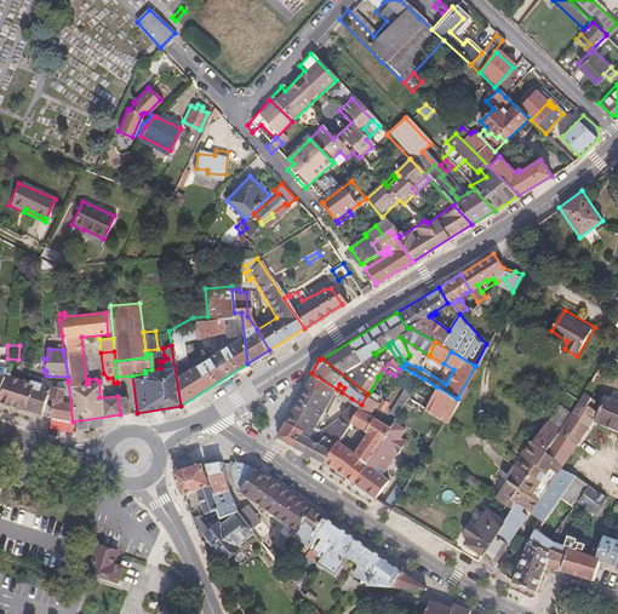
[(383,369),(378,377),(384,380),(389,372),(383,369)]
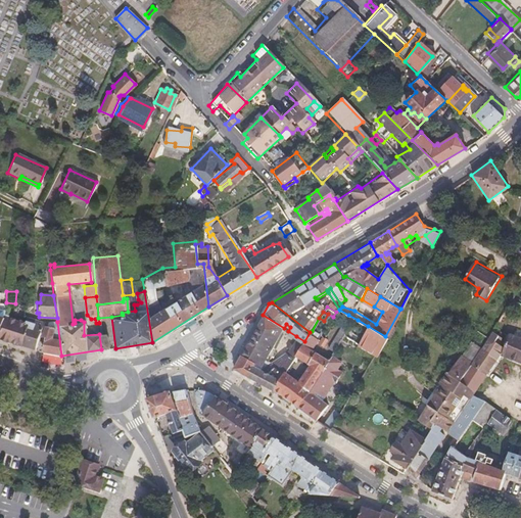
[(43,321),(26,316),(24,323),(7,318),(8,315),(4,314),(0,325),(0,337),(34,349),(36,344),(37,339),(43,321)]
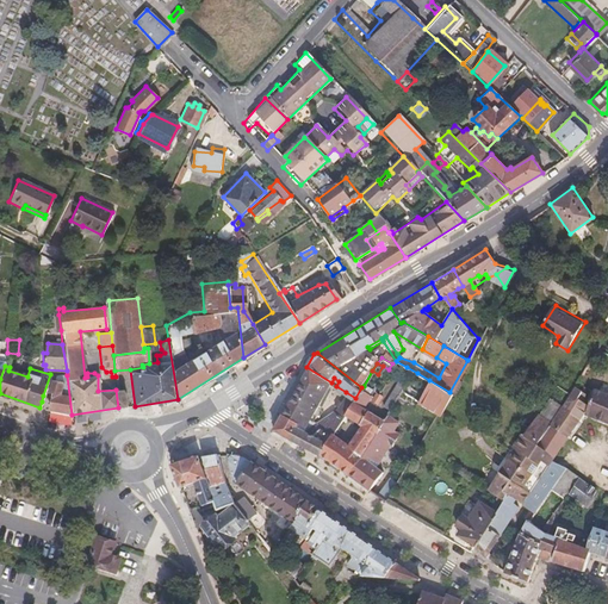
[(332,383),(306,367),(293,391),(281,413),(305,427),(310,418),(317,405),(332,383)]
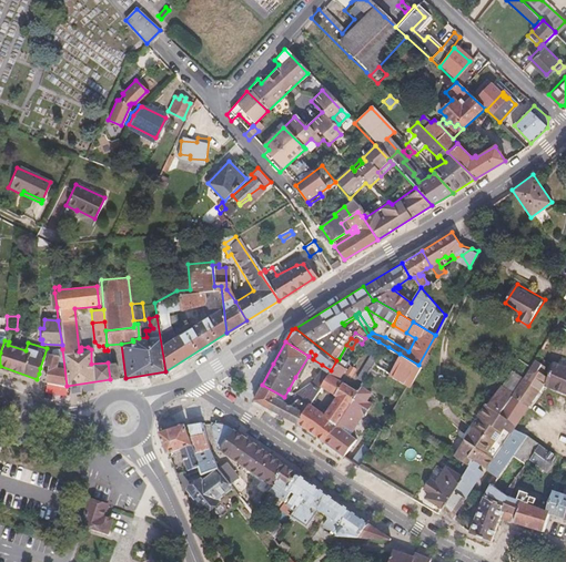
[(364,381),(388,347),(378,341),(356,376),(364,381)]
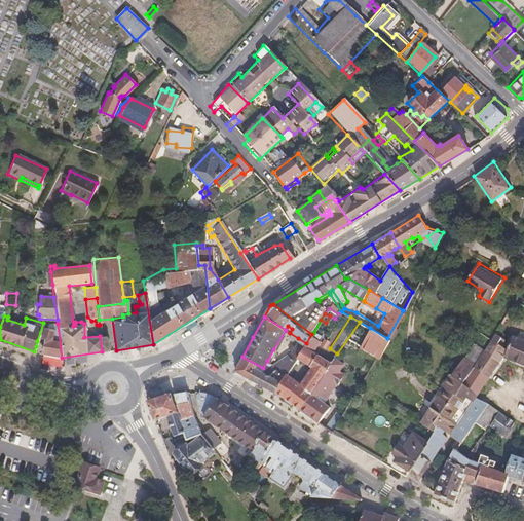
[(61,358),(62,358),(58,324),(51,323),(49,324),(46,329),(44,328),(42,338),(45,339),(41,354),(61,358)]
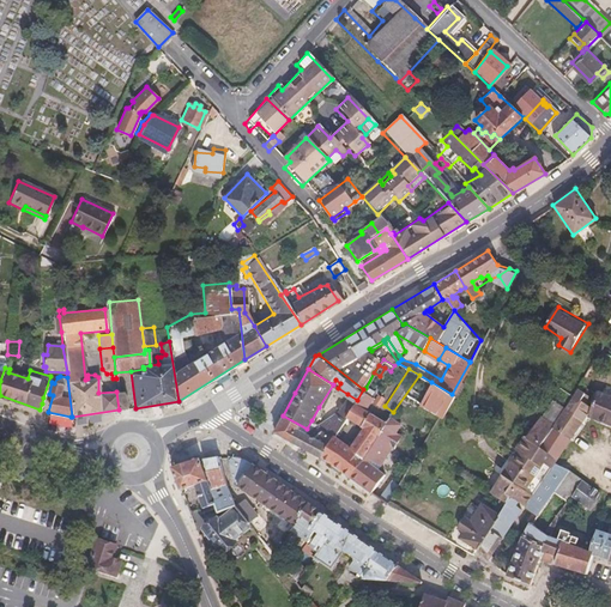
[(418,404),(437,414),(439,417),(452,394),(431,382),(418,404)]
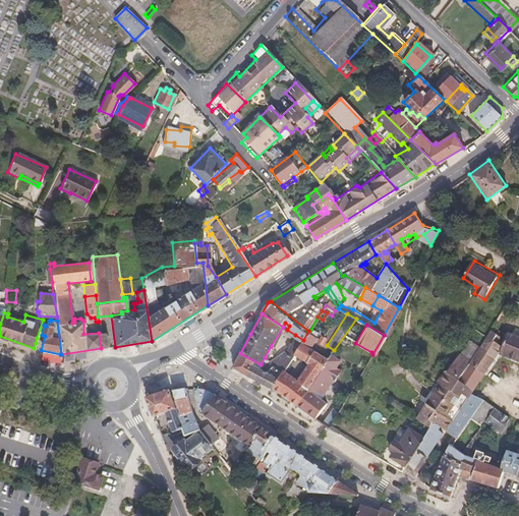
[(310,330),(308,331),(303,340),(294,353),(307,361),(315,349),(310,346),(307,344),(313,333),(310,330)]
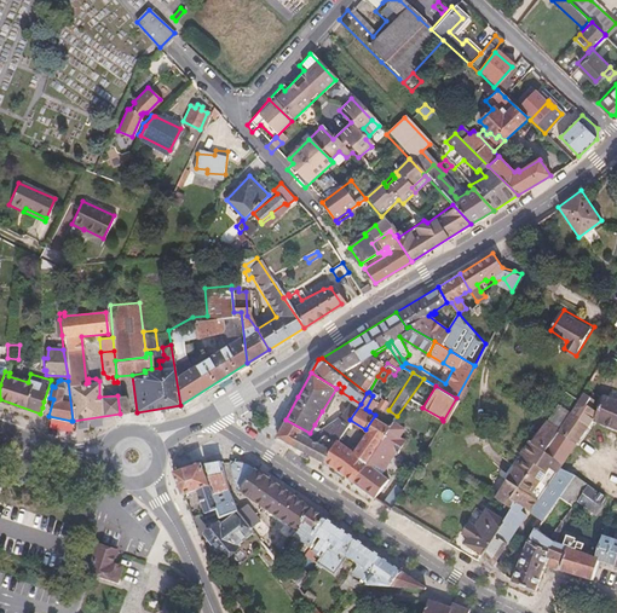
[(588,395),(582,392),(577,400),(570,412),(587,422),(590,416),(616,426),(616,400),(604,394),(598,404),(594,403),(592,409),(583,404),(588,395)]
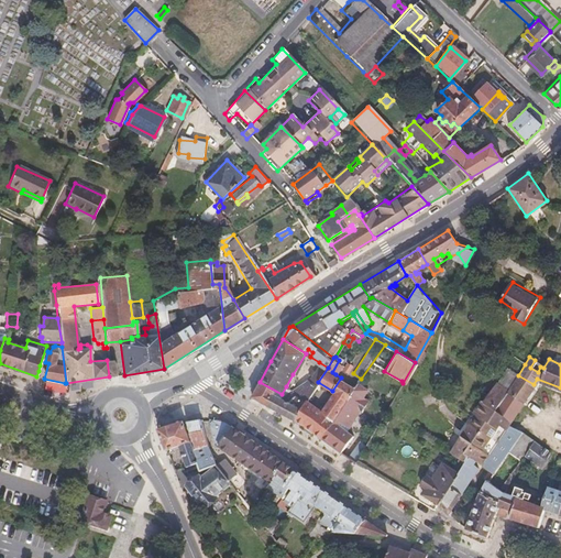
[(114,359),(107,360),(109,376),(114,376),(117,376),(114,359)]
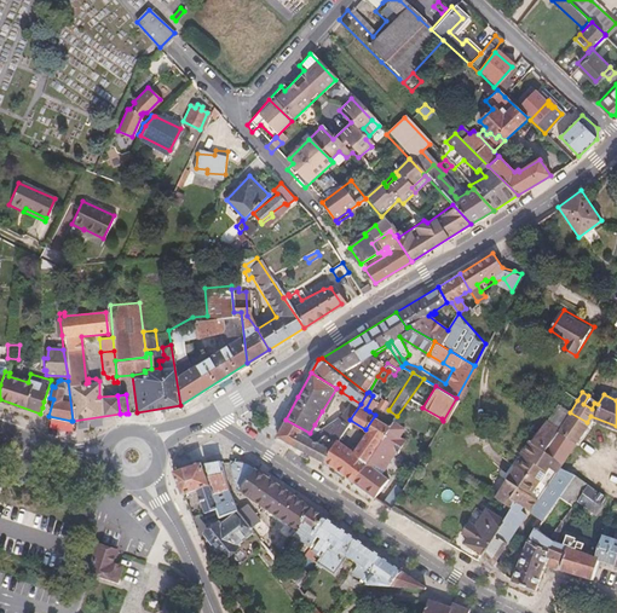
[(381,395),(379,400),(376,404),(381,408),(387,399),(382,397),(381,395)]
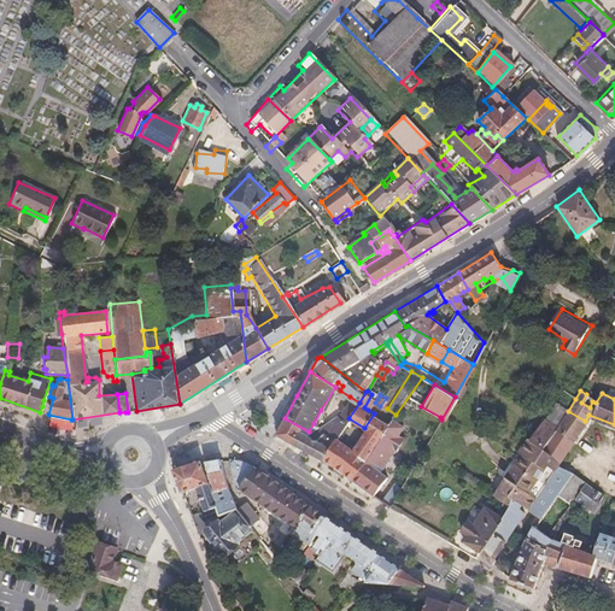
[(349,418),(359,403),(350,397),(345,404),(340,401),(338,407),(341,410),(338,415),(347,421),(349,418)]
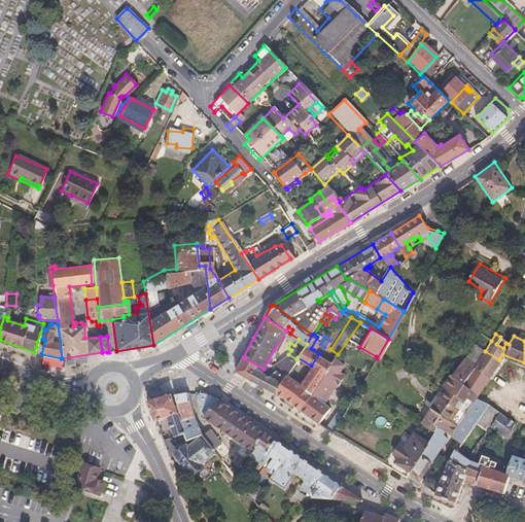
[(475,368),(484,352),(476,346),(454,379),(463,385),(475,368)]
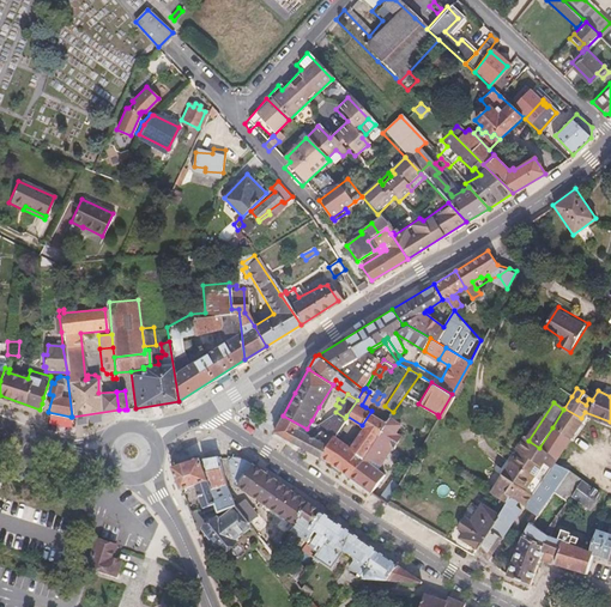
[(581,418),(564,408),(563,410),(552,428),(568,437),(581,418)]
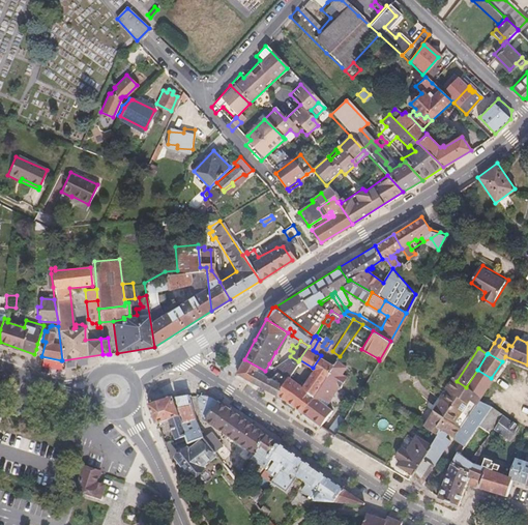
[(265,371),(244,359),(240,367),(236,374),(276,396),(288,377),(298,361),(290,356),(289,355),(274,367),(268,372),(265,371)]
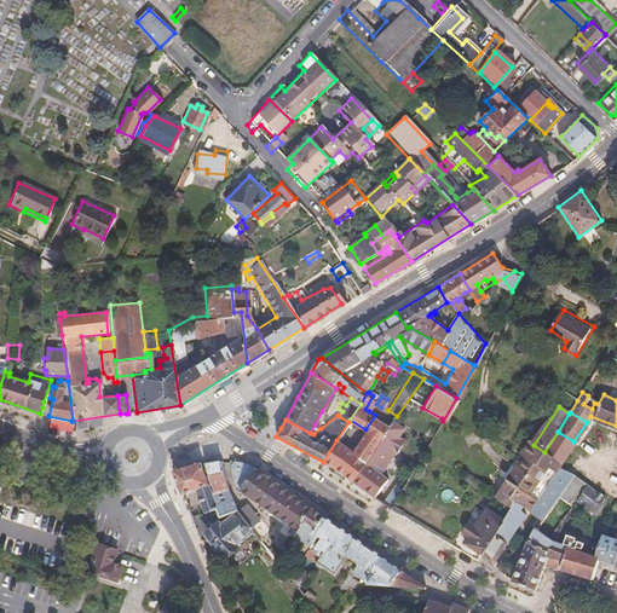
[(336,440),(323,462),(334,467),(353,483),(391,426),(375,415),(365,429),(367,431),(355,451),(336,440)]
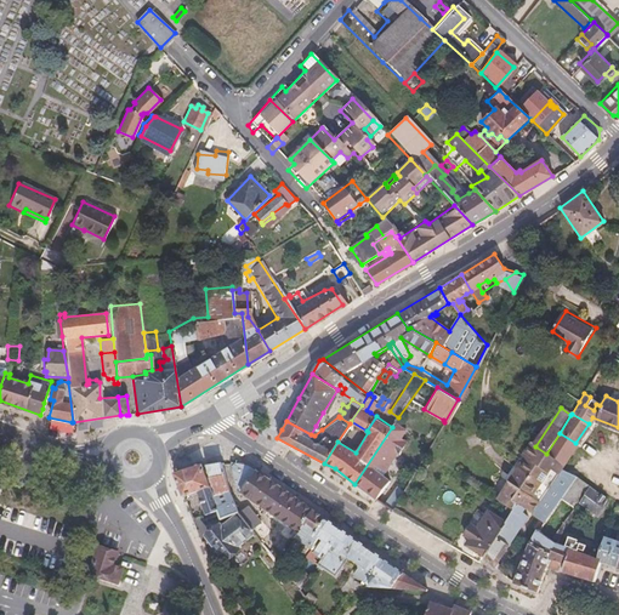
[(72,422),(49,417),(47,423),(71,427),(72,422)]
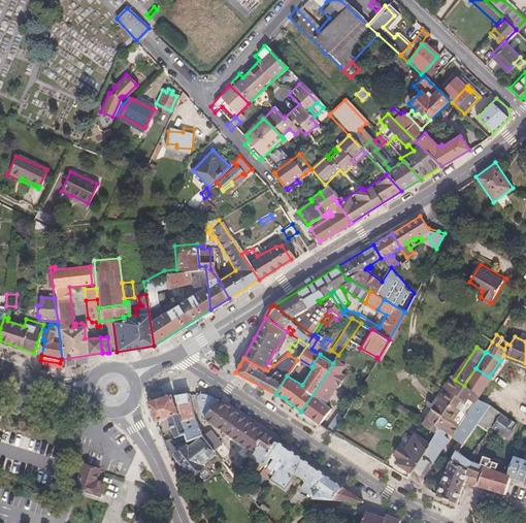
[(333,363),(301,412),(318,425),(327,410),(323,406),(336,386),(338,387),(344,379),(339,373),(343,367),(334,361),(333,363)]
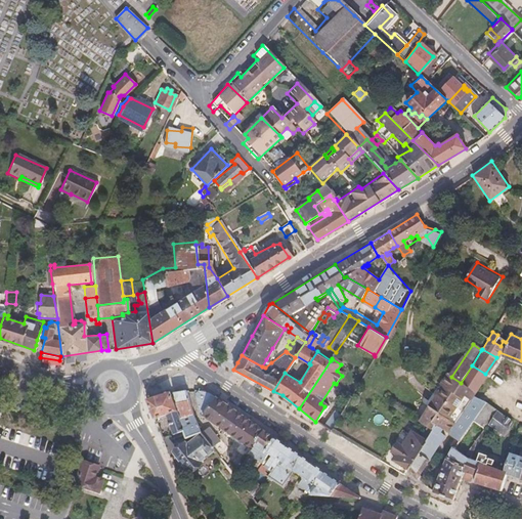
[(474,390),(485,374),(472,365),(461,383),(474,390)]
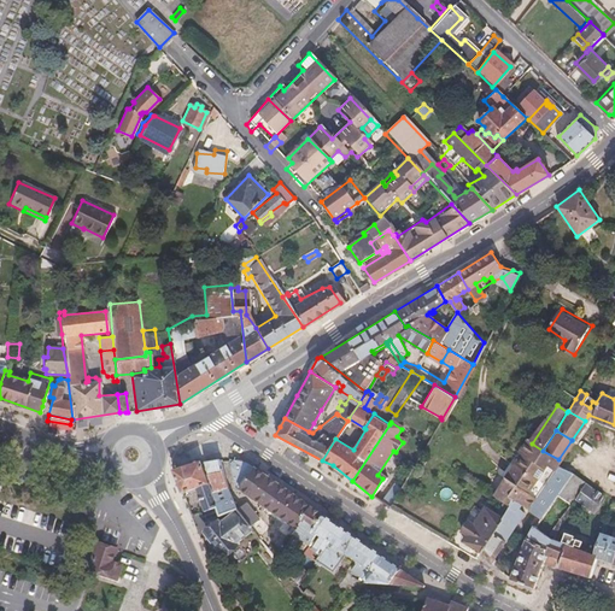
[(543,451),(532,444),(526,440),(519,452),(521,454),(513,466),(508,464),(488,494),(503,503),(508,497),(511,500),(511,499),(543,451)]
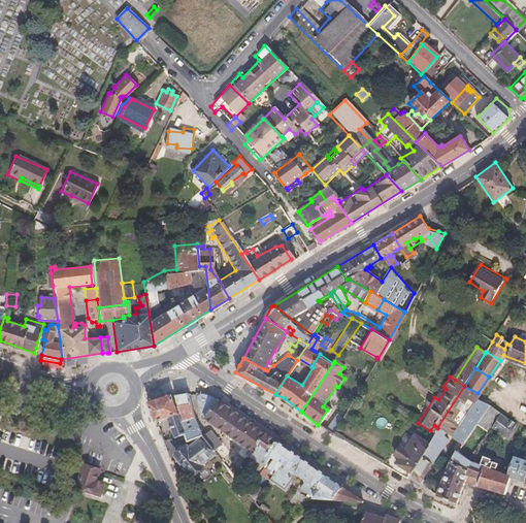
[(450,436),(475,397),(478,393),(464,386),(437,427),(437,428),(442,431),(450,436)]
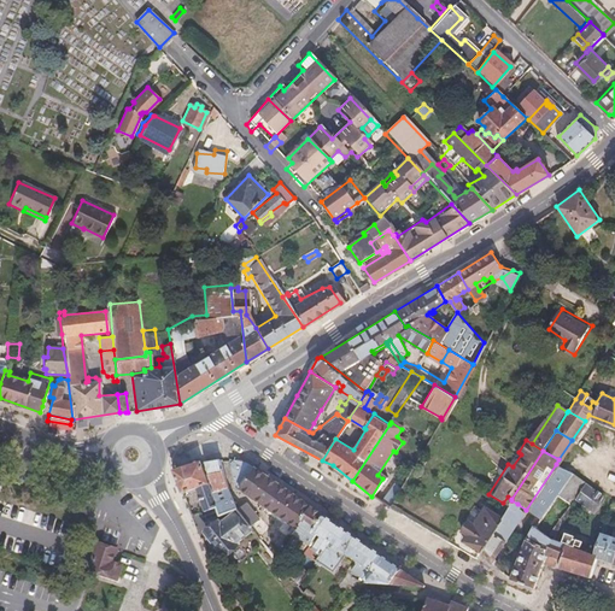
[(171,470),(181,492),(194,487),(209,481),(200,460),(199,458),(171,470)]
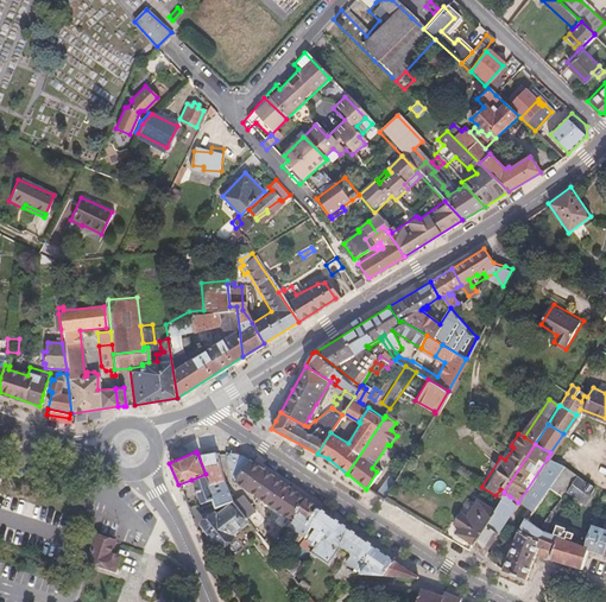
[(213,496),(214,500),(216,506),(228,501),(233,499),(222,477),(215,451),(201,452),(212,483),(220,482),(223,492),(213,496)]
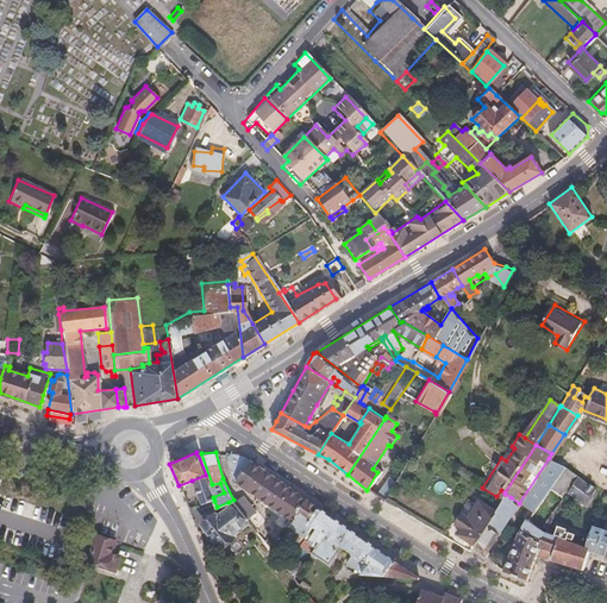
[(243,454),(224,452),(236,481),(244,487),(258,465),(243,454)]
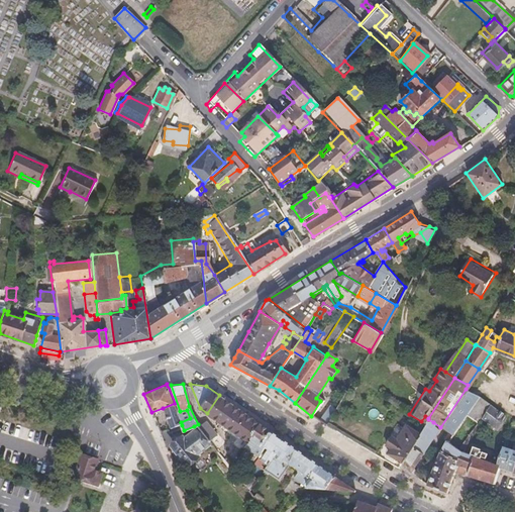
[(465,415),(478,396),(473,392),(466,389),(440,427),(442,428),(452,434),(465,415)]
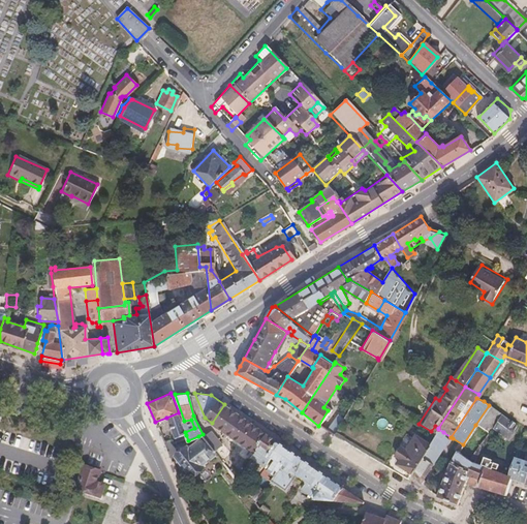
[(224,404),(212,423),(237,440),(236,442),(238,444),(239,442),(253,452),(266,433),(224,404)]
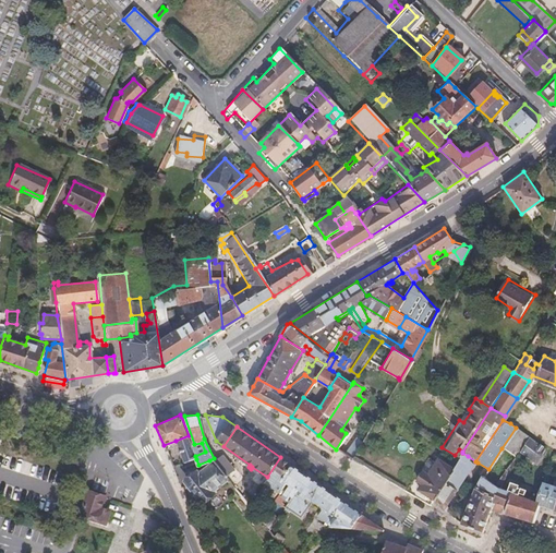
[(532,463),(543,448),(516,428),(502,448),(516,459),(519,453),(532,463)]
